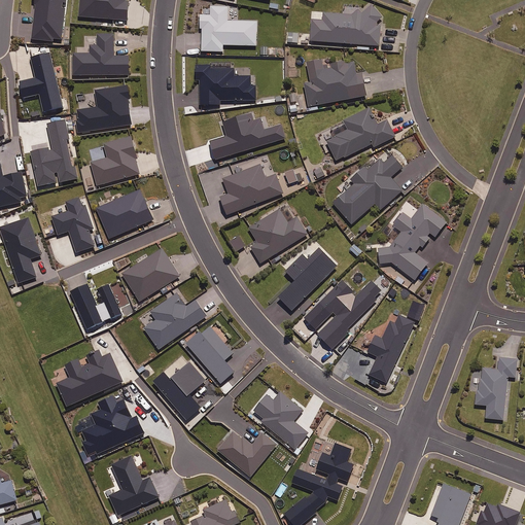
[(35,0),(31,38),(61,41),(65,0),(35,0)]
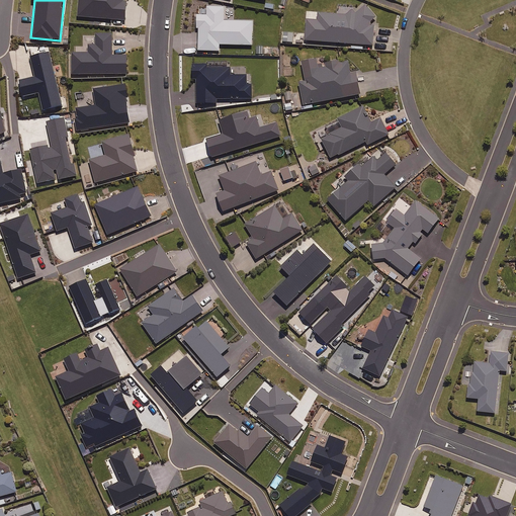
[(78,0),(77,15),(124,19),(125,0),(122,0),(78,0)]
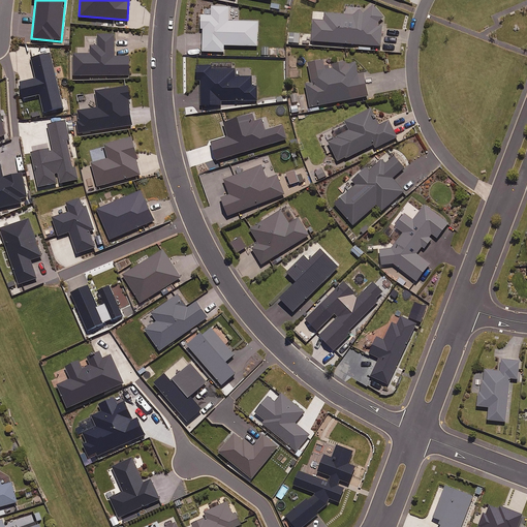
[(380,44),(381,28),(378,20),(382,16),(372,4),(362,13),(358,8),(350,13),(324,11),(323,20),(312,19),(310,40),(380,44)]
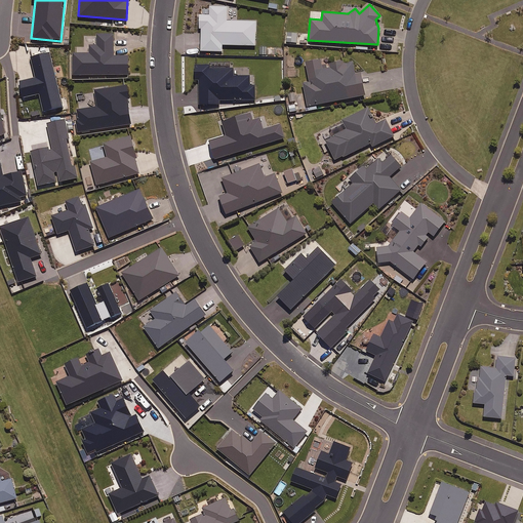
[(226,6),(208,6),(208,14),(200,13),(199,50),(220,50),(222,44),(254,44),(254,21),(226,19),(226,6)]
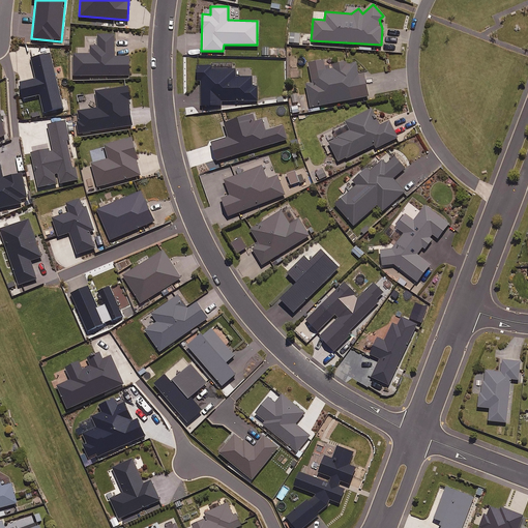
[(298,32),(288,32),(288,41),(298,41),(298,32)]
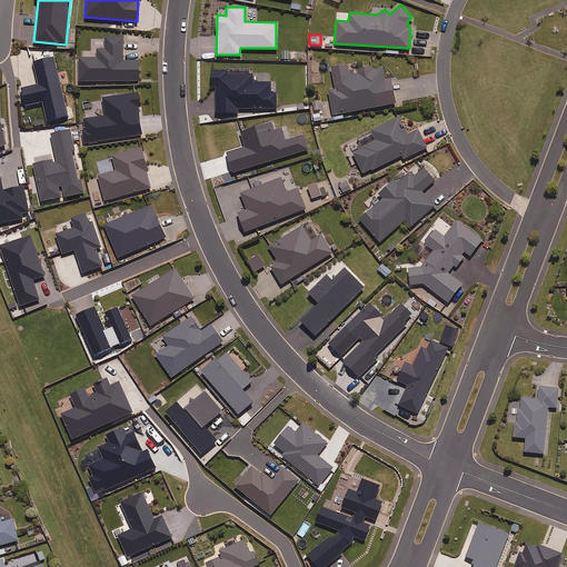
[(121,36),(105,36),(105,48),(97,48),(97,57),(78,57),(79,80),(139,79),(139,60),(122,60),(121,36)]
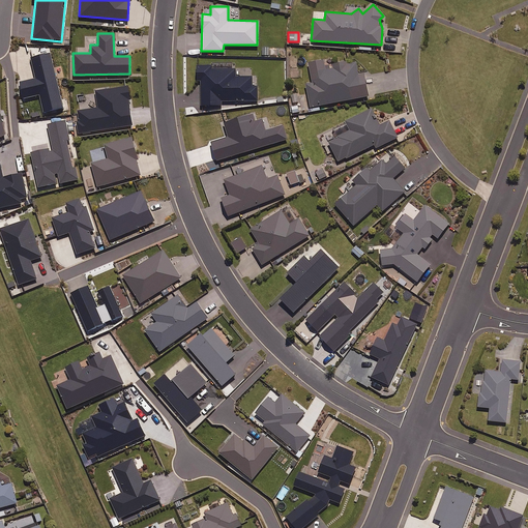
[(62,111),(49,53),(30,57),(35,78),(20,82),(23,97),(39,93),(44,115),(62,111)]
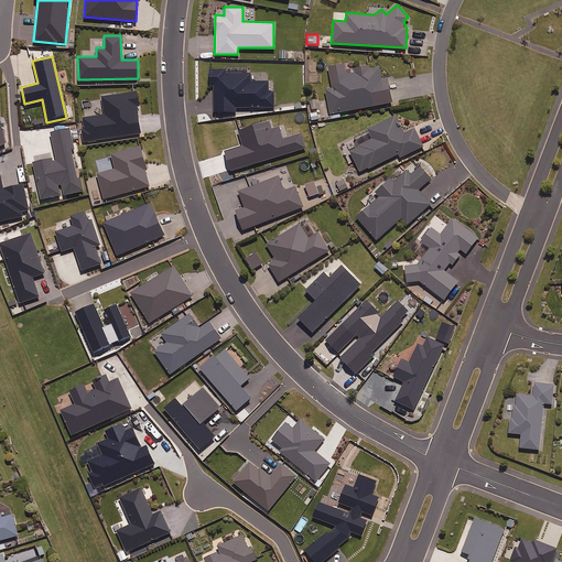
[(345,74),(343,63),(327,66),(332,86),(324,87),(330,112),(391,101),(387,77),(380,78),(378,63),(354,67),(355,72),(345,74)]
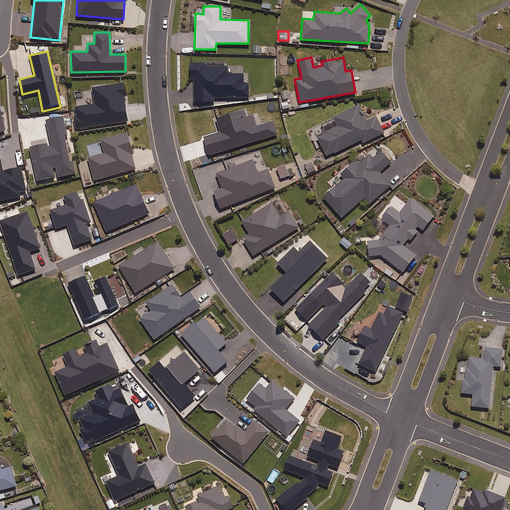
[(203,62),(189,62),(190,78),(194,78),(194,102),(213,101),(213,97),(247,96),(247,82),(242,82),(242,73),(226,73),(226,66),(203,66),(203,62)]
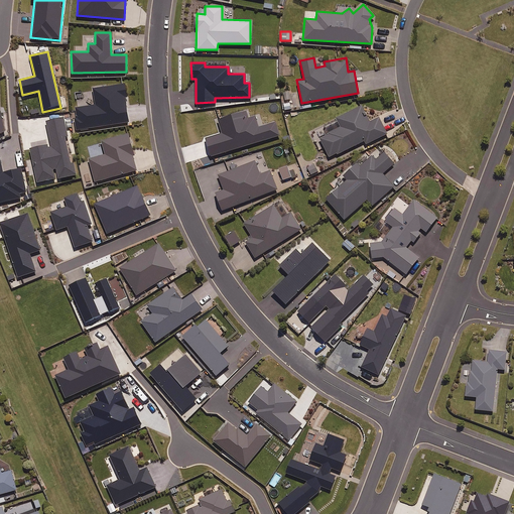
[(128,121),(123,83),(92,87),(95,104),(74,107),(77,128),(128,121)]
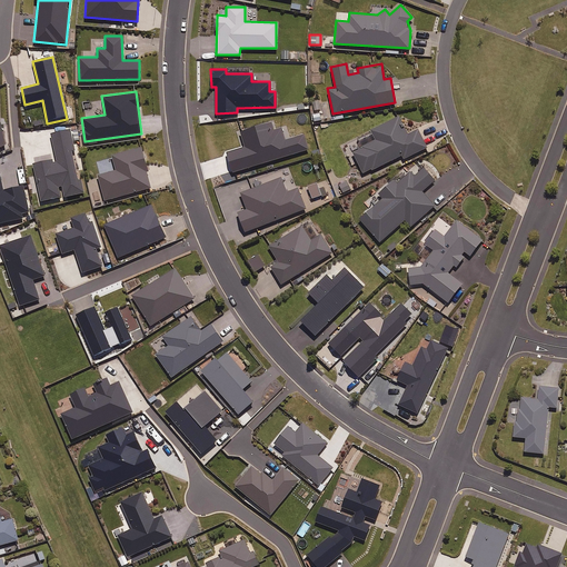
[(405,133),(396,116),(369,129),(375,139),(359,147),(355,137),(339,145),(349,163),(356,160),(362,173),(400,155),(403,158),(426,147),(416,128),(405,133)]
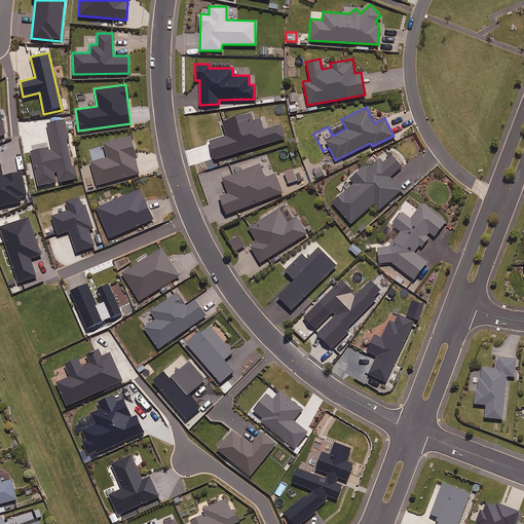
[(207,137),(213,156),(285,135),(279,120),(262,125),(259,114),(250,116),(248,110),(219,118),(223,132),(207,137)]
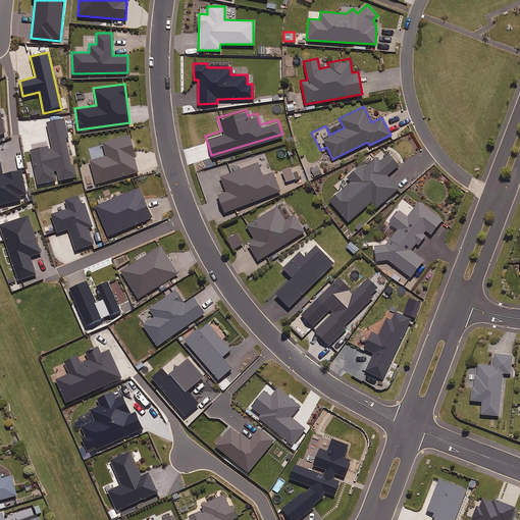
[(69,164),(62,115),(17,121),(21,150),(31,149),(36,183),(75,176),(73,164),(69,164)]
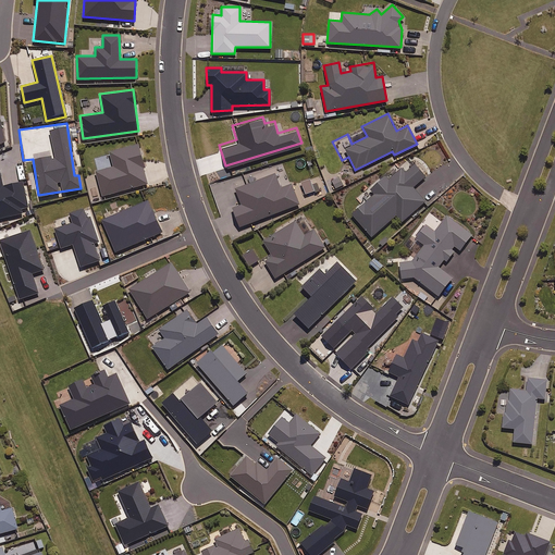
[(147,183),(137,144),(109,151),(112,165),(96,170),(101,195),(147,183)]
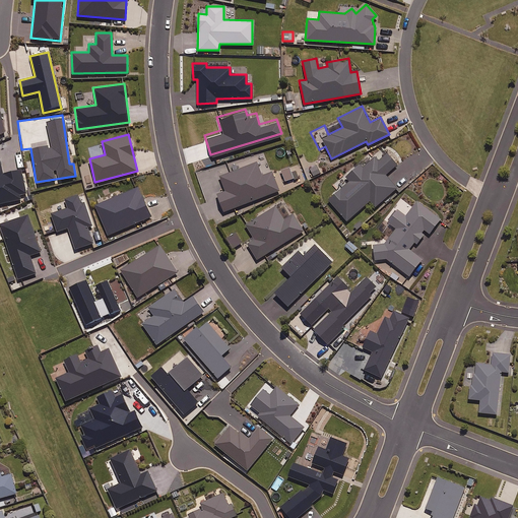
[(0,202),(26,196),(15,151),(0,155),(0,202)]
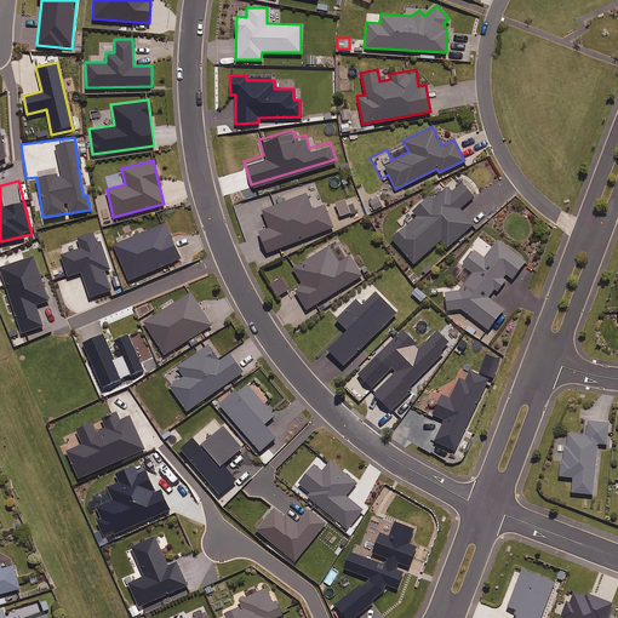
[(473,195),(461,182),(450,192),(446,187),(431,199),(428,196),(412,211),(417,216),(392,239),(413,263),(440,239),(447,246),(473,223),(458,209),(473,195)]
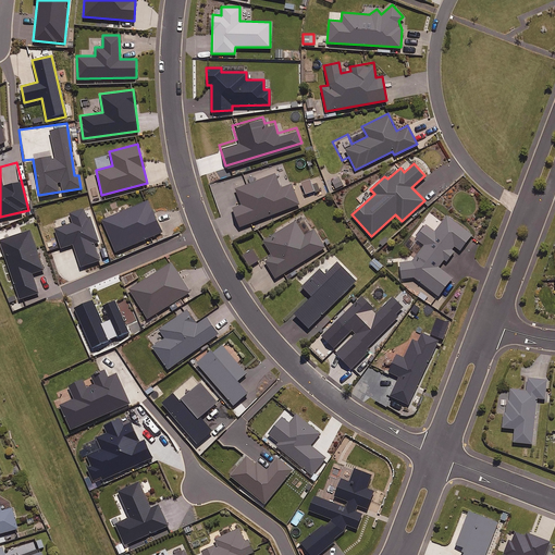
[(280,188),(274,173),(234,188),(241,205),(232,208),(238,226),(297,204),(290,184),(280,188)]
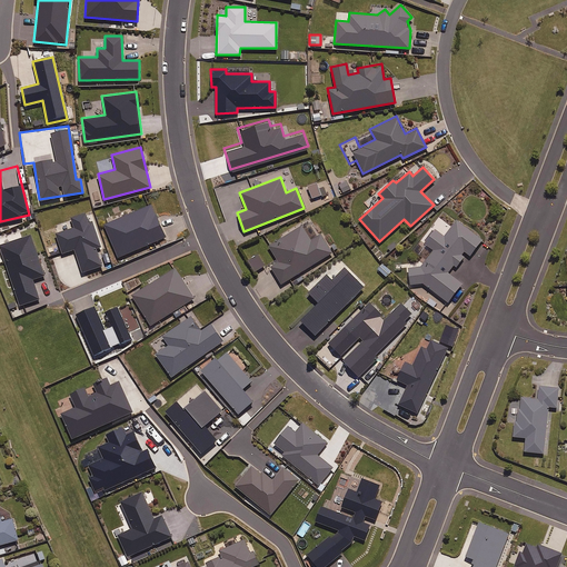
[(349,188),(342,178),(331,186),(338,195),(349,188)]
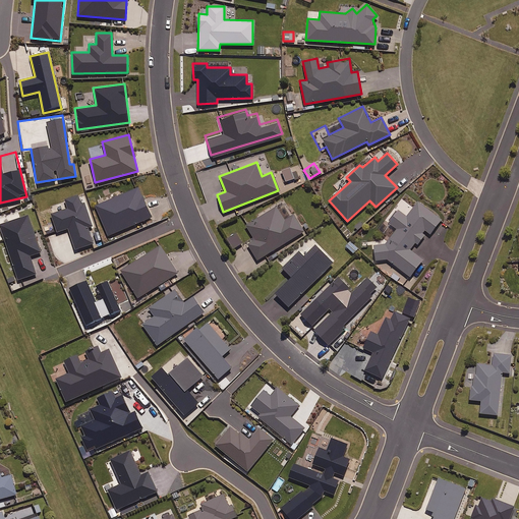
[(303,178),(299,168),(291,171),(295,181),(303,178)]
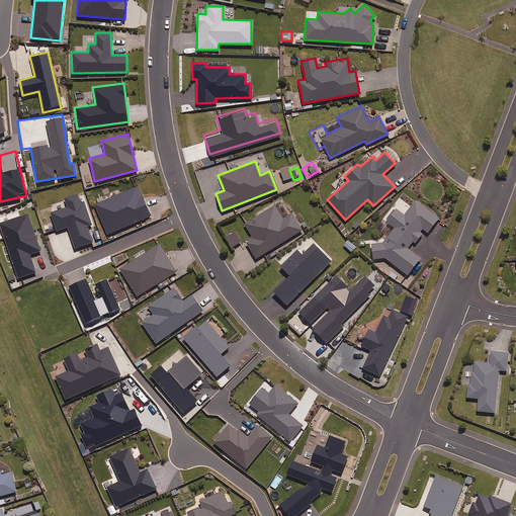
[(150,216),(137,185),(93,204),(106,234),(150,216)]
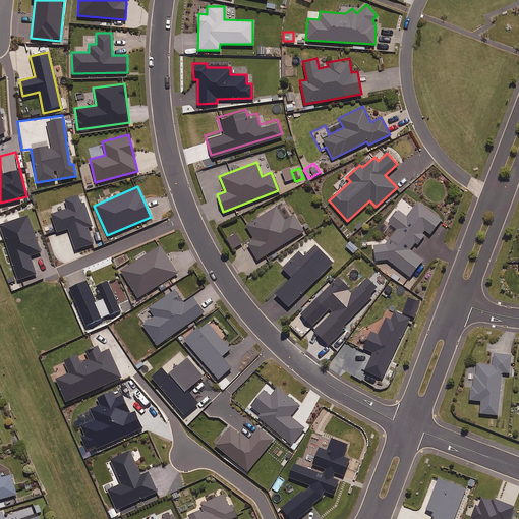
[(87,226),(91,225),(82,203),(79,204),(76,194),(65,197),(68,208),(51,213),(57,231),(68,227),(74,248),(92,243),(87,226)]
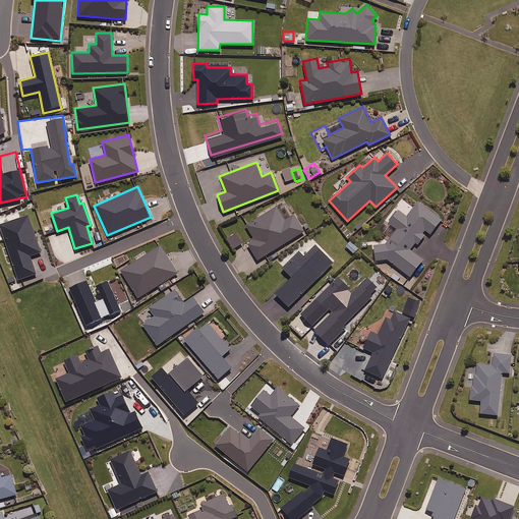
[(441,219),(416,200),(405,216),(396,209),(387,221),(396,228),(384,243),(373,245),(375,260),(387,258),(409,277),(422,260),(411,250),(426,231),(429,233),(441,219)]
